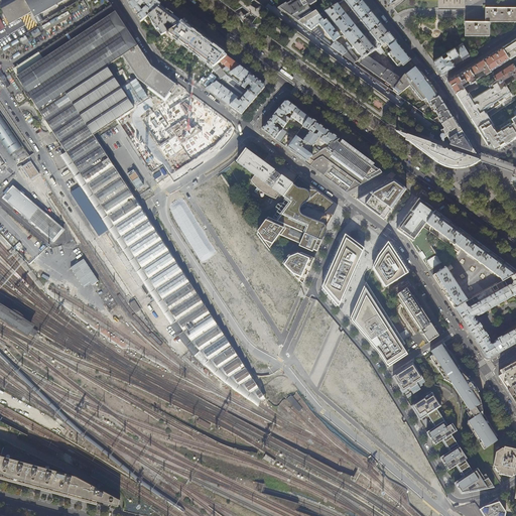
[(18,0),(1,10),(9,24),(31,12),(38,24),(43,21),(39,15),(65,0),(18,0)]
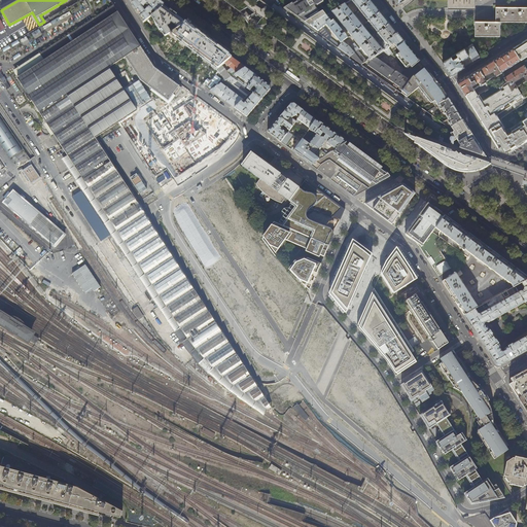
[(155,13),(164,7),(153,0),(128,0),(143,23),(150,18),(149,14),(150,14),(151,13),(152,12),(153,11),(155,13)]
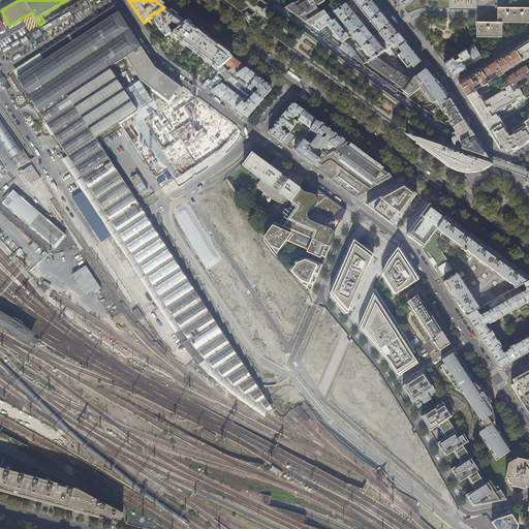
[(321,11),(317,5),(319,4),(327,0),(301,0),(293,4),(292,3),(283,7),(310,27),(324,18),(321,13),(320,12),(321,11)]
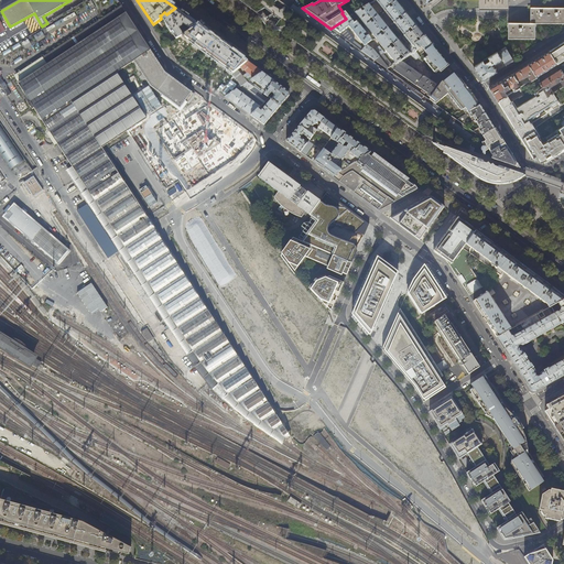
[(396,0),(375,0),(373,1),(376,3),(377,2),(384,11),(397,1),(396,0)]
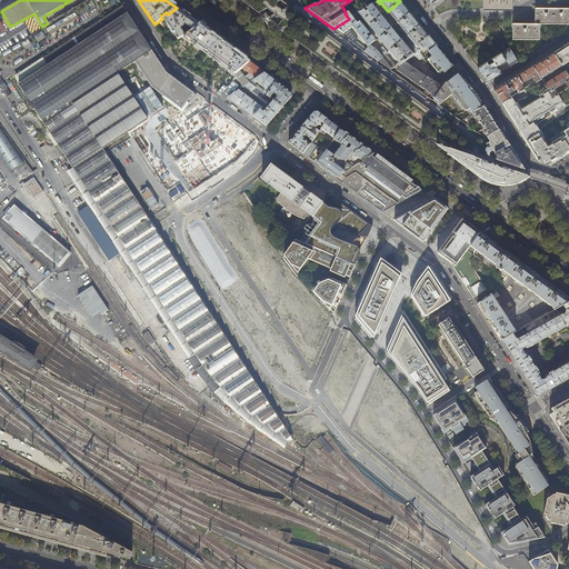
[(405,7),(400,1),(388,11),(398,23),(410,13),(405,7)]
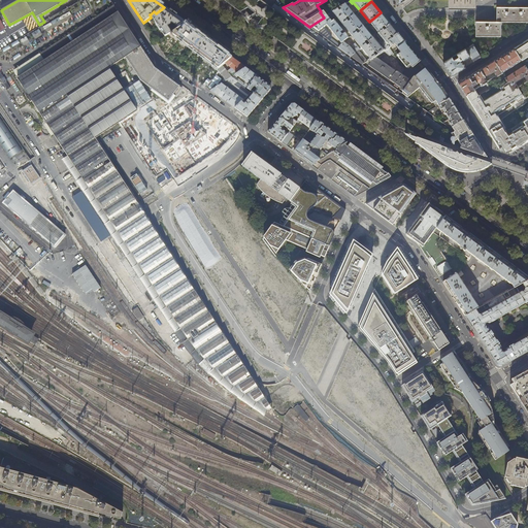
[(309,27),(283,7),(281,6),(279,8),(275,4),(272,8),(271,8),(269,10),(440,136),(438,139),(442,140),(440,144),(453,149),(467,140),(451,128),(428,111),(407,97),(402,93),(362,65),(351,57),(338,47),(309,27)]
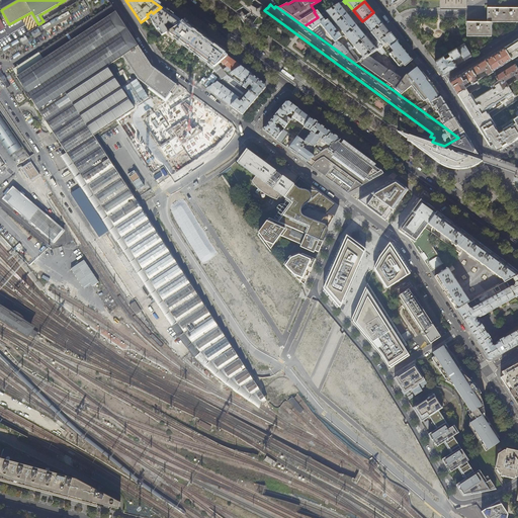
[(347,14),(339,4),(326,12),(336,24),(347,14)]
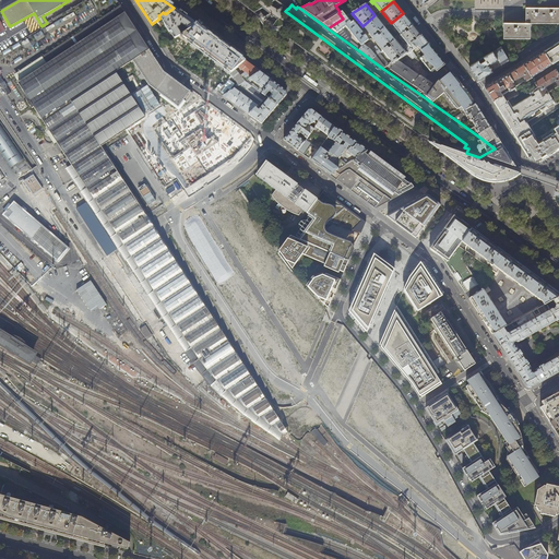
[(503,23),(503,38),(530,38),(531,23),(558,22),(558,7),(525,8),(526,23),(503,23)]
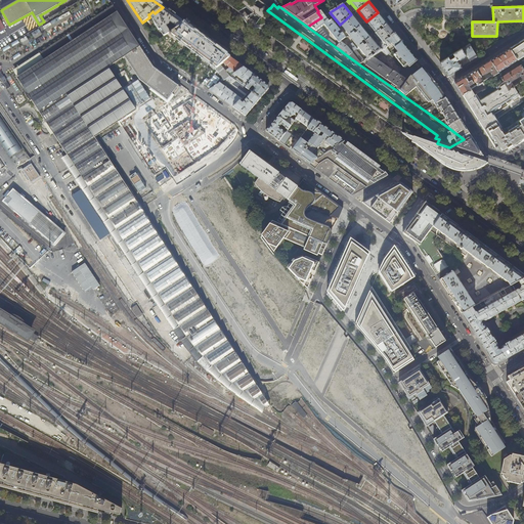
[(163,7),(155,13),(150,16),(156,24),(155,25),(157,28),(159,31),(160,30),(164,37),(184,25),(185,24),(172,14),(163,7)]
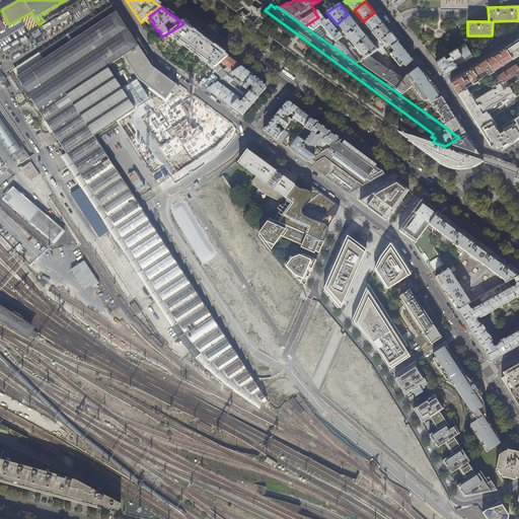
[(323,14),(320,9),(315,13),(318,17),(323,14)]
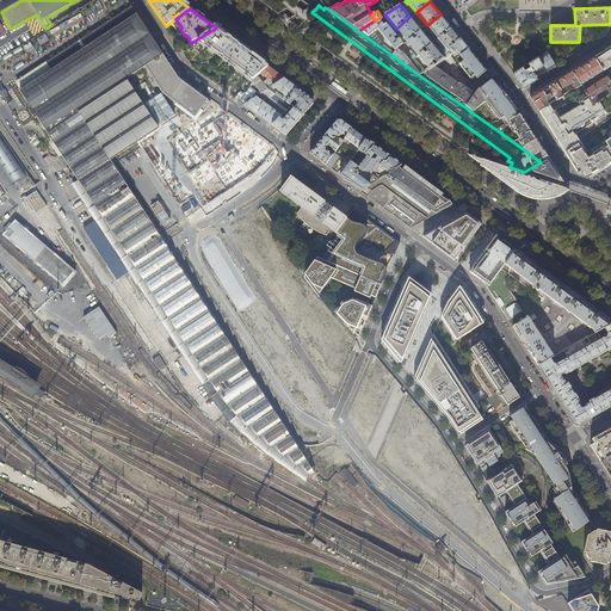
[(304,22),(298,30),(301,31),(312,39),(350,68),(375,86),(454,148),(457,152),(461,155),(464,158),(501,185),(518,174),(522,173),(524,172),(510,167),(512,162),(507,161),(510,158),(312,12),(310,14),(307,19),(304,22)]
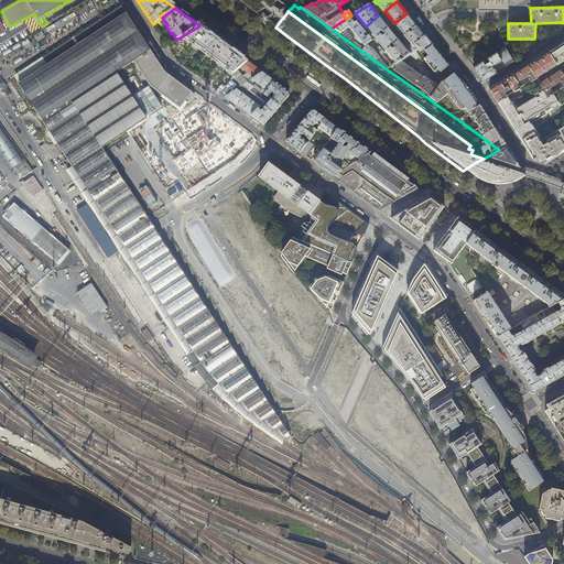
[(136,63),(152,52),(149,46),(139,32),(127,13),(19,83),(66,156),(74,166),(99,207),(127,190),(100,149),(149,119),(151,125),(167,112),(149,85),(136,63)]
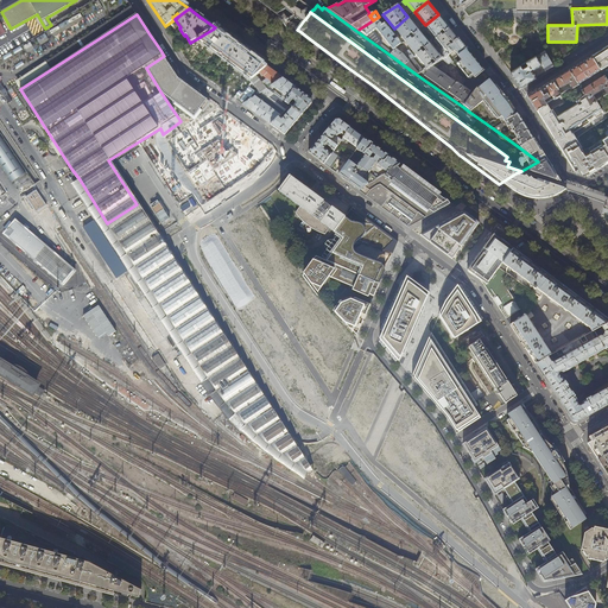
[(444,21),(438,14),(425,25),(436,39),(450,29),(444,21)]
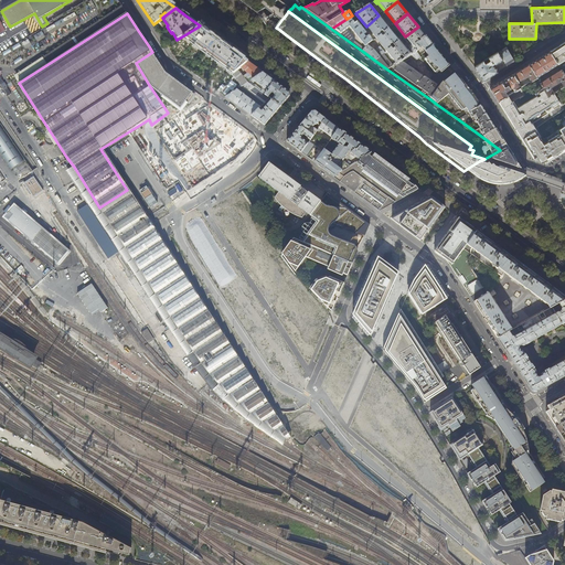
[(372,41),(352,16),(347,19),(331,29),(340,34),(348,29),(350,27),(365,46),(364,48),(362,51),(375,61),(384,54),(385,53),(380,46),(374,51),(368,45),(372,41)]
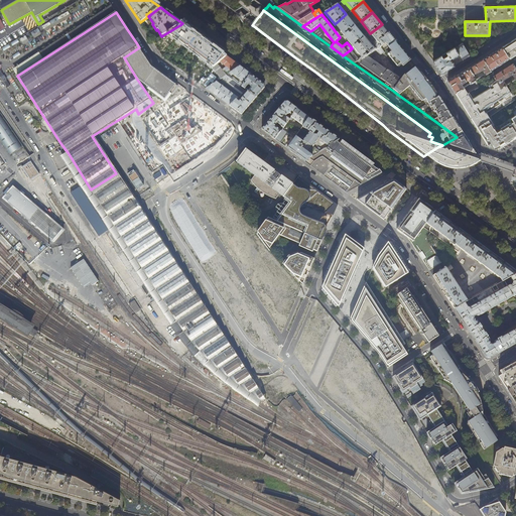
[(355,26),(346,14),(335,24),(344,35),(355,26)]
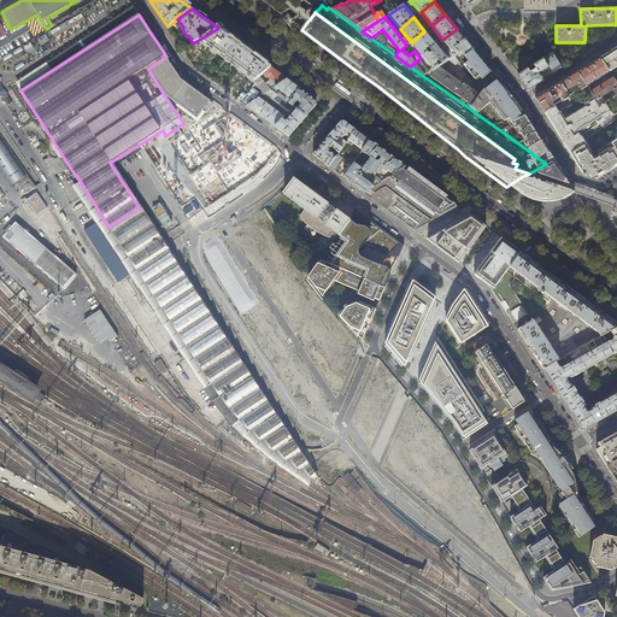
[(217,29),(193,43),(183,50),(188,57),(194,66),(206,76),(222,87),(235,98),(247,106),(263,95),(254,81),(260,77),(263,74),(270,69),(268,66),(259,60),(246,51),(231,40),(217,29)]
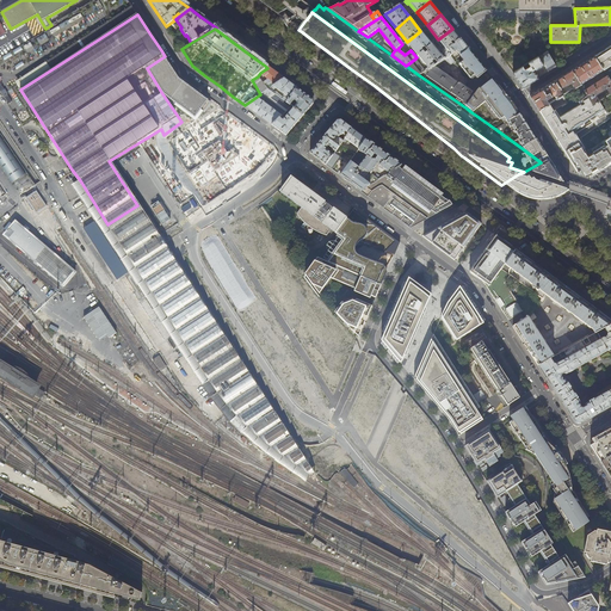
[(457,34),(452,29),(438,39),(437,41),(439,44),(442,42),(445,47),(442,50),(443,53),(444,53),(461,39),(457,34)]
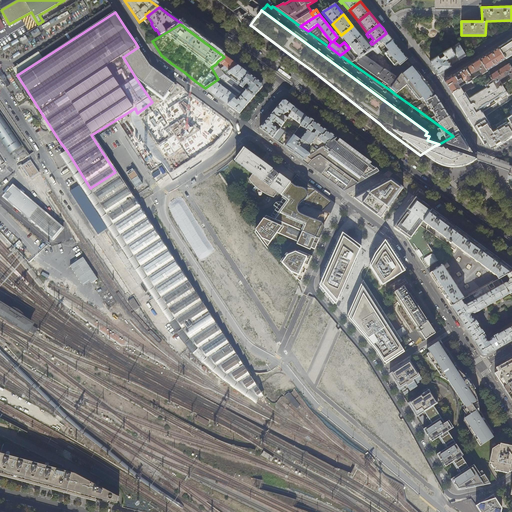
[(315,26),(308,31),(328,46),(330,43),(321,38),(322,34),(315,26)]
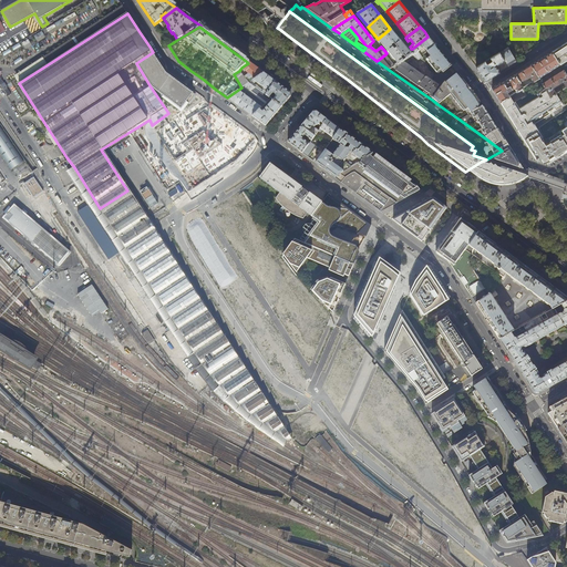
[(390,29),(378,39),(388,51),(401,41),(390,29)]
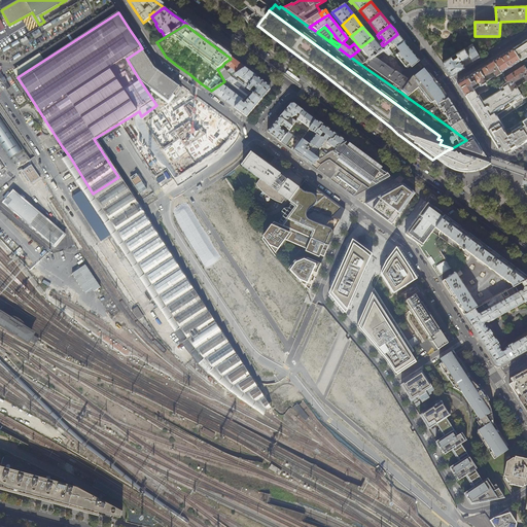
[(401,38),(397,34),(383,45),(384,46),(385,48),(388,46),(389,48),(394,44),(397,47),(405,42),(401,38)]
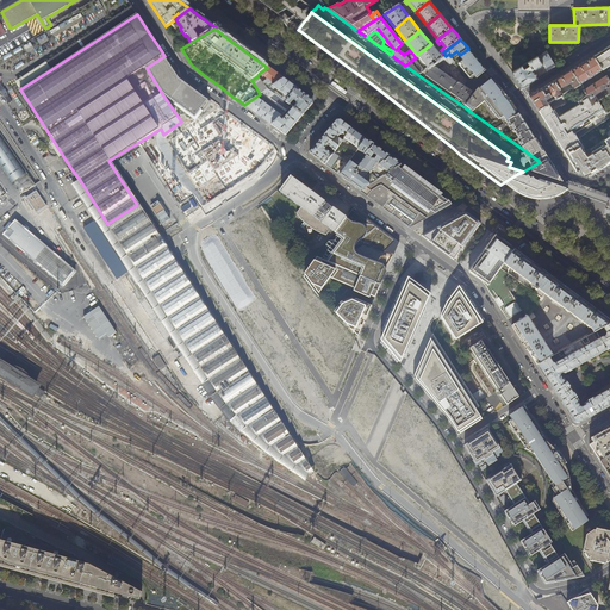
[(441,56),(431,44),(417,55),(428,68),(433,64),(446,56),(444,54),(441,56)]
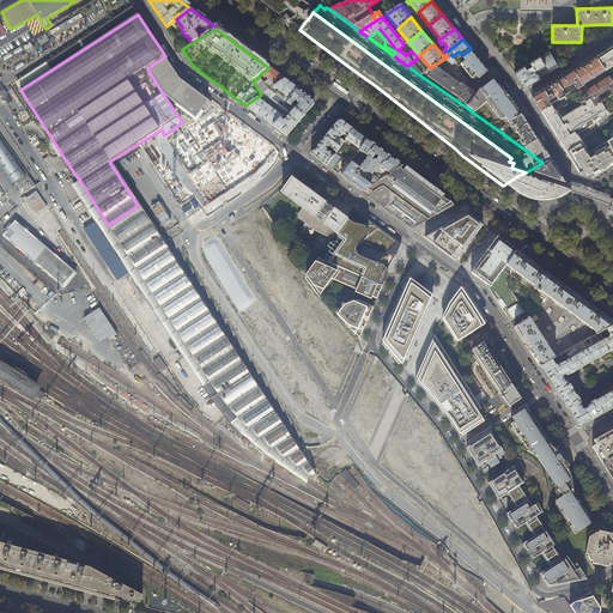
[(612,44),(607,48),(598,55),(610,73),(612,70),(612,44)]
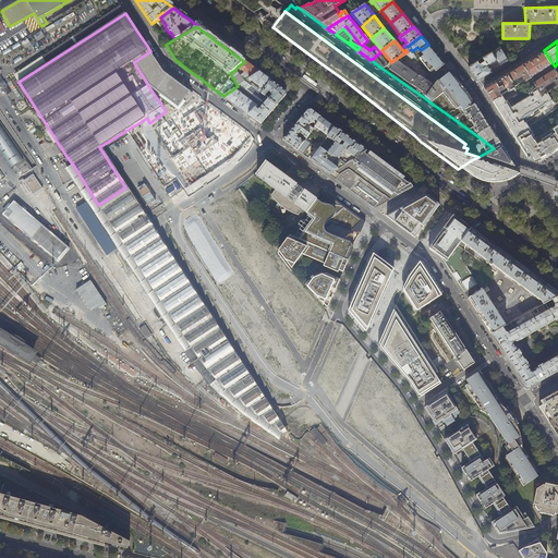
[(431,47),(428,45),(421,50),(425,56),(421,59),(431,72),(434,69),(437,72),(445,65),(431,47)]
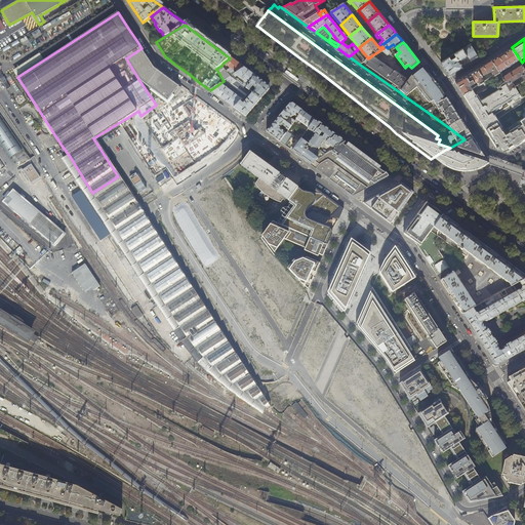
[(477,55),(470,43),(462,48),(467,55),(471,62),(474,59),(478,56),(477,55)]
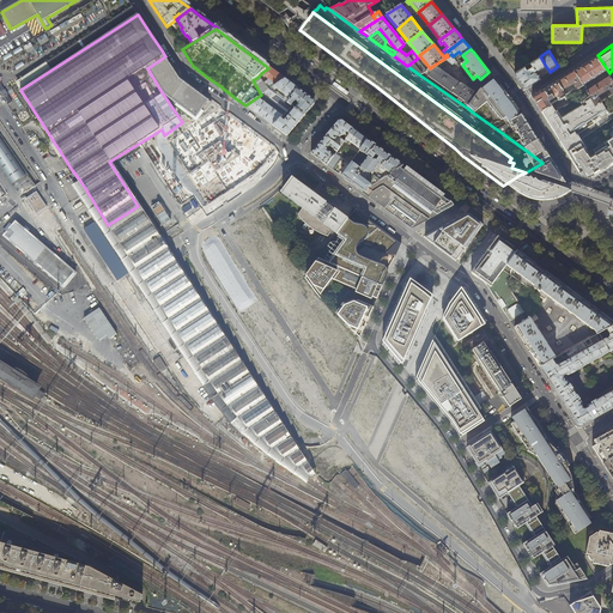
[(612,78),(610,73),(598,55),(593,59),(583,64),(575,70),(583,83),(606,68),(610,76),(587,90),(592,97),(595,104),(602,101),(612,92),(612,78)]
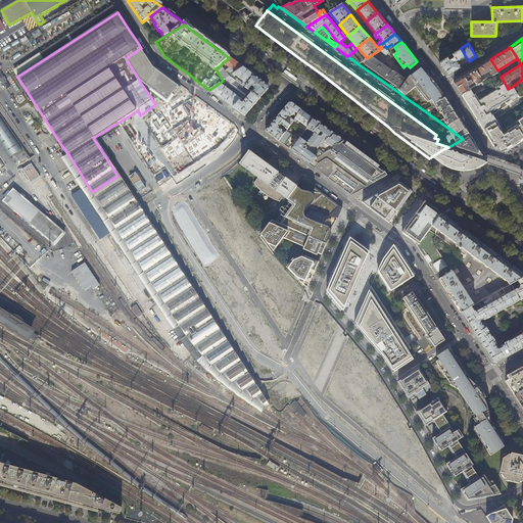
[(126,58),(138,79),(167,100),(178,86),(176,84),(159,72),(153,67),(148,60),(141,48),(126,58)]
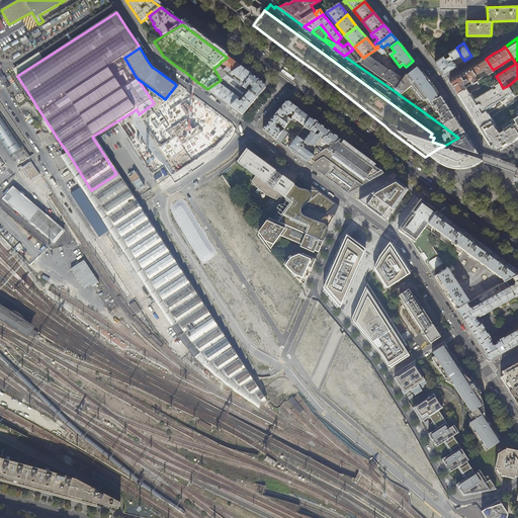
[(454,59),(460,55),(456,48),(435,62),(439,67),(444,74),(451,69),(459,64),(456,60),(454,59)]
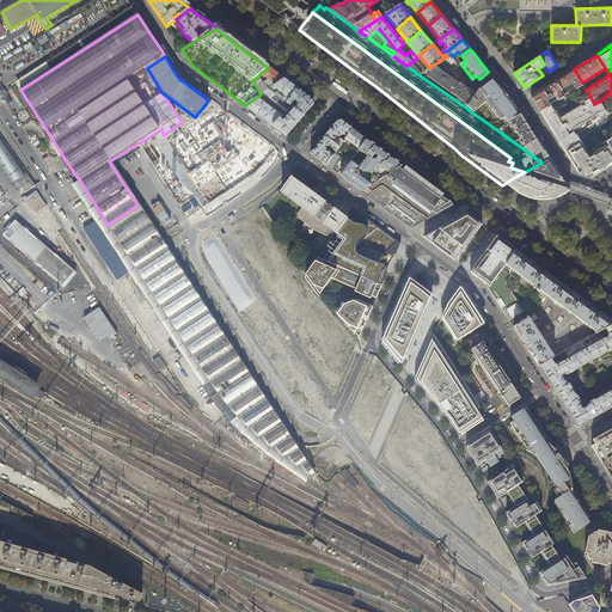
[(426,71),(416,59),(407,66),(420,75),(426,71)]
